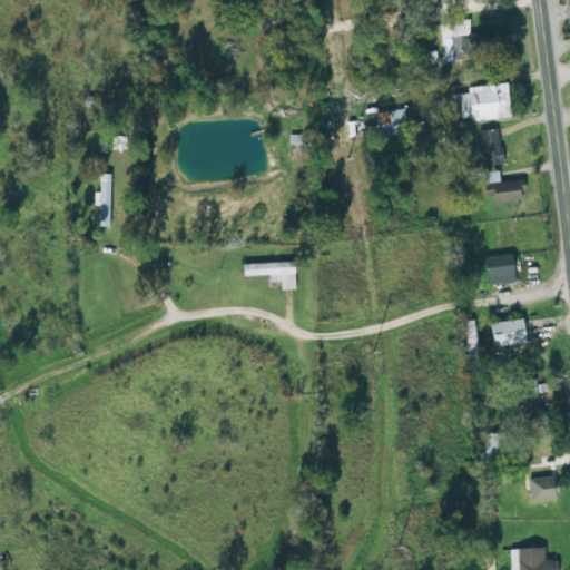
[(452,58),(500,55),(499,32),(471,35),(470,19),(450,21),(452,58)]
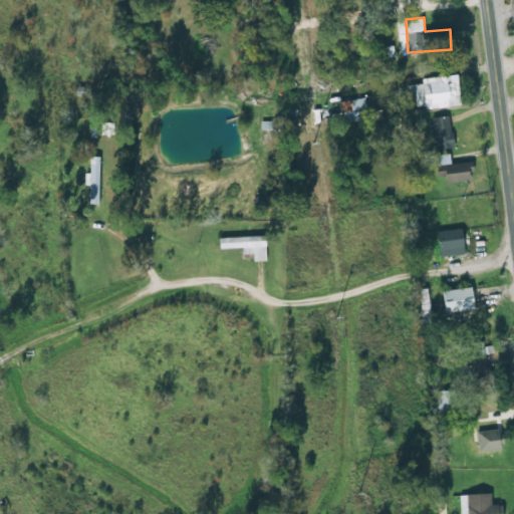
[(461,106),(459,75),(421,78),(422,84),(413,85),(415,109),(461,106)]
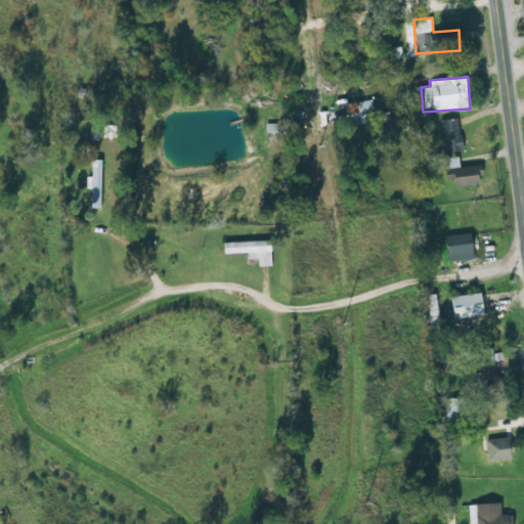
[(440,121),(443,153),(463,151),(460,119),(440,121)]
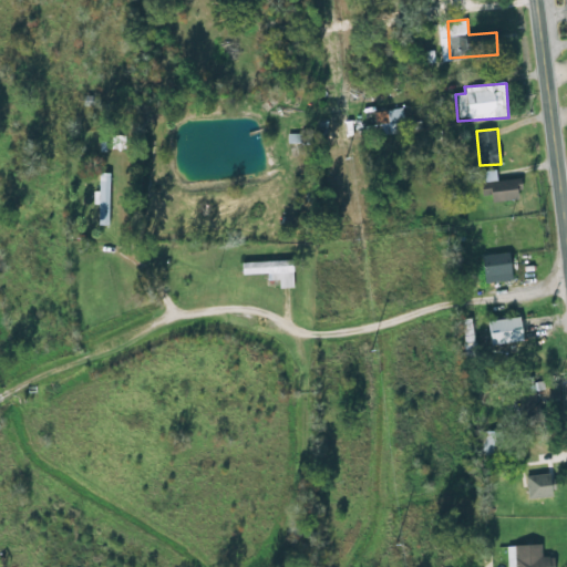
[(288,144),(309,144),(309,135),(288,135),(288,144)]
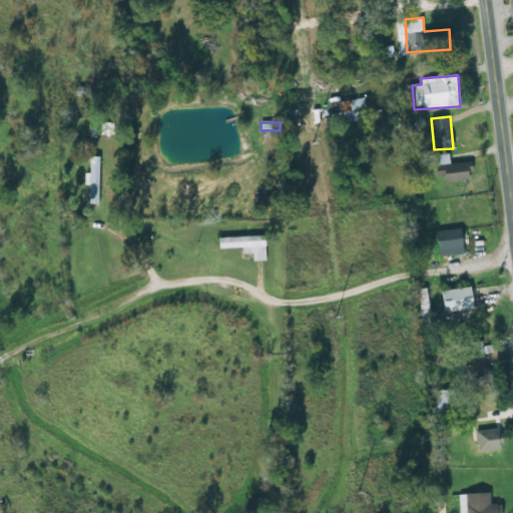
[(450,163),(449,154),(434,155),(435,178),(444,178),(444,182),(472,181),(471,162),(450,163)]
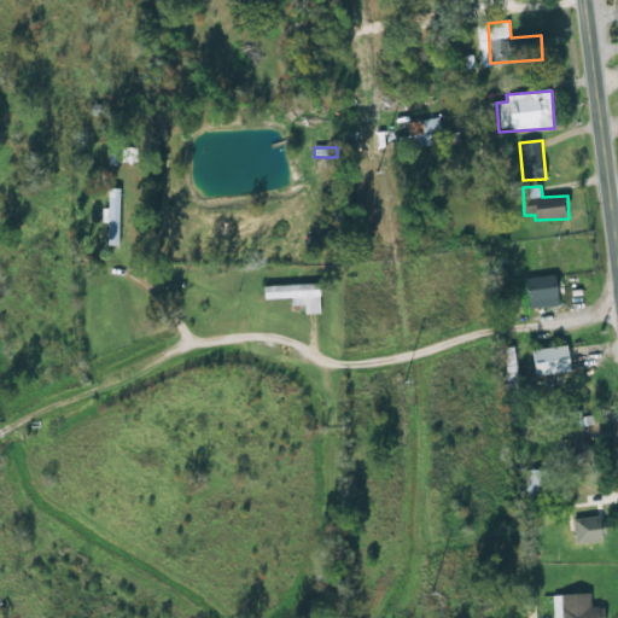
[(105,188),(105,245),(121,245),(121,188),(105,188)]
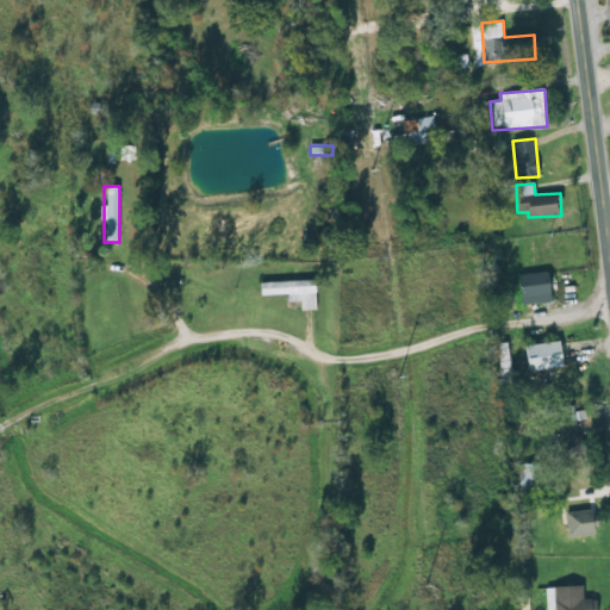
[(517,277),(521,305),(553,302),(549,273),(517,277)]
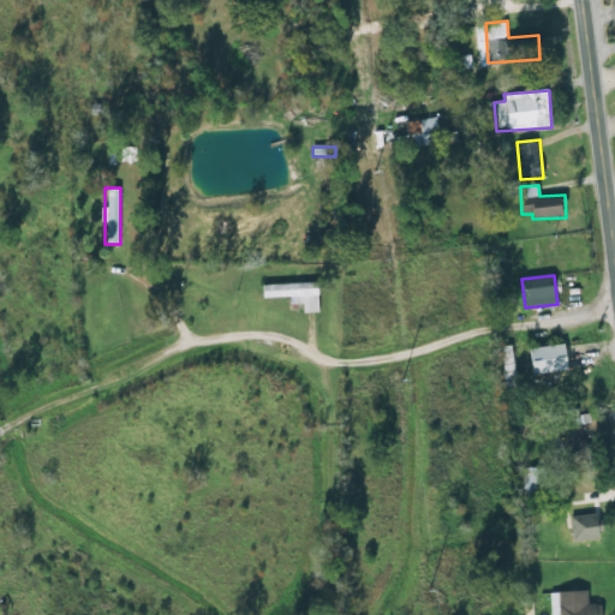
[(532,348),(535,375),(569,372),(568,346),(532,348)]
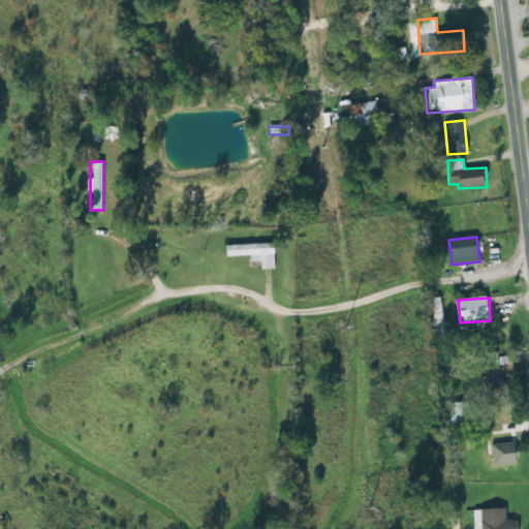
[(483,369),(489,399),(506,396),(500,365),(483,369)]
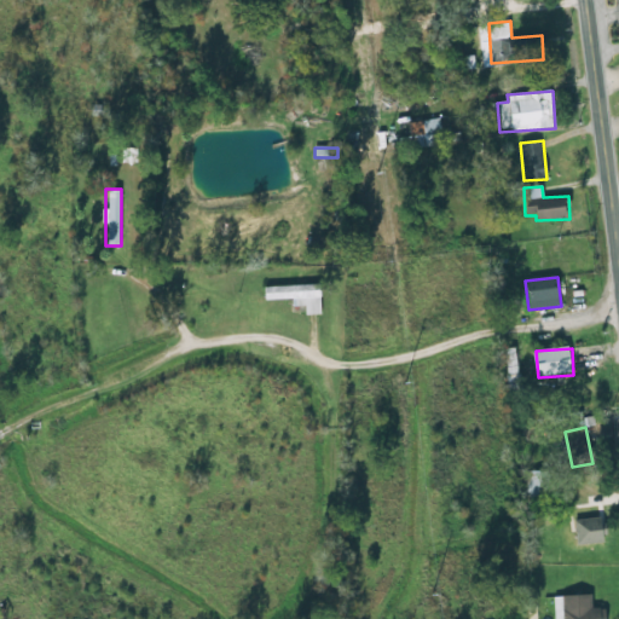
[(549,509),(549,472),(526,472),(526,509),(549,509)]
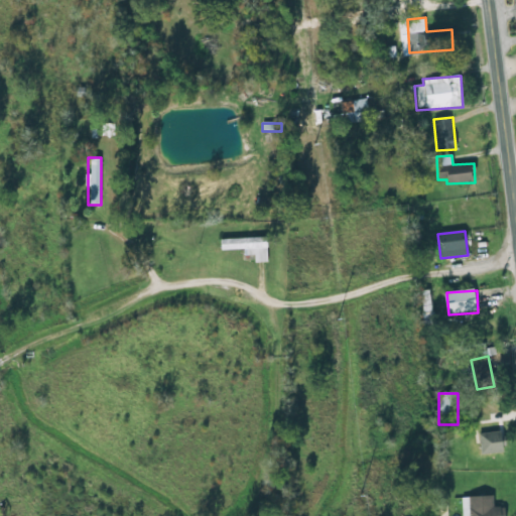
[(469,439),(469,456),(503,456),(503,439),(469,439)]
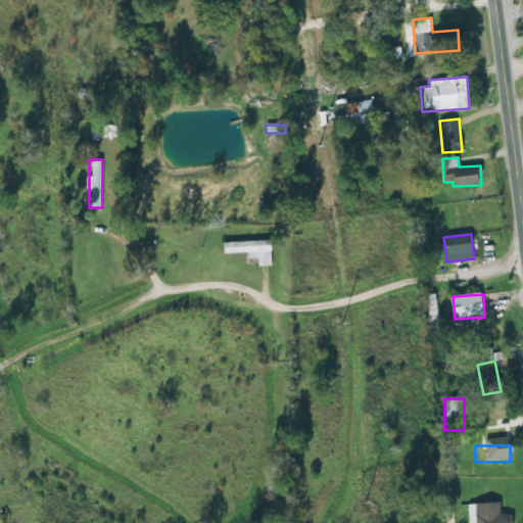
[(469,504),(469,522),(515,522),(515,513),(501,513),(501,503),(469,504)]
